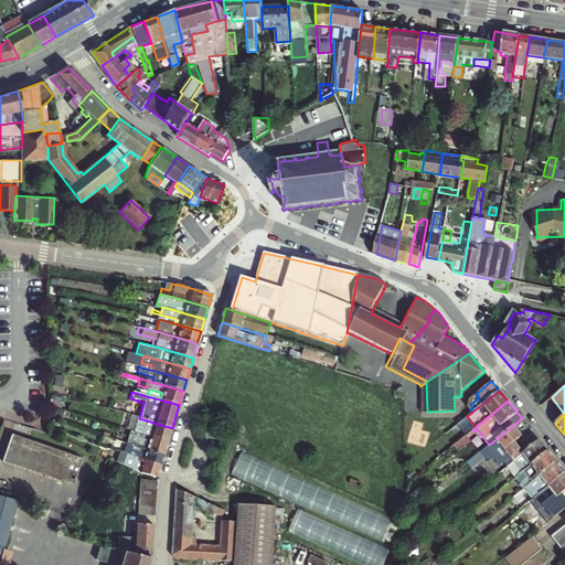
[(137,418),(134,432),(168,443),(172,428),(139,418),(137,418)]
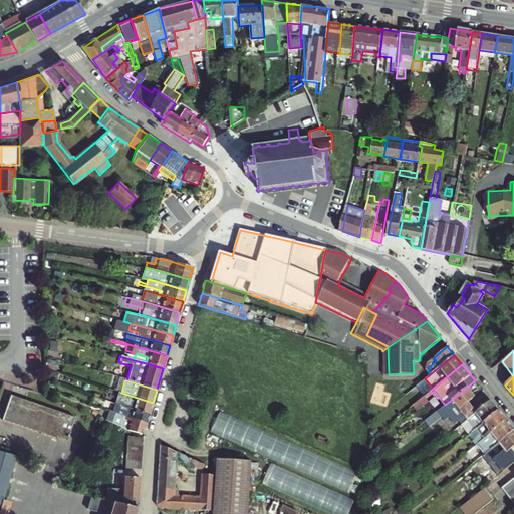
[(467,388),(445,405),(424,421),(427,425),(440,415),(440,417),(445,413),(456,405),(467,419),(476,412),(473,408),(470,410),(466,404),(468,402),(475,397),(467,388)]
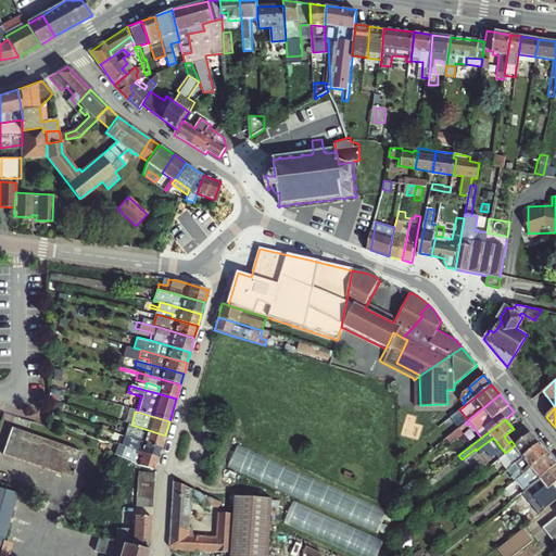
[(165,436),(131,425),(128,424),(125,436),(137,439),(162,446),(165,436)]
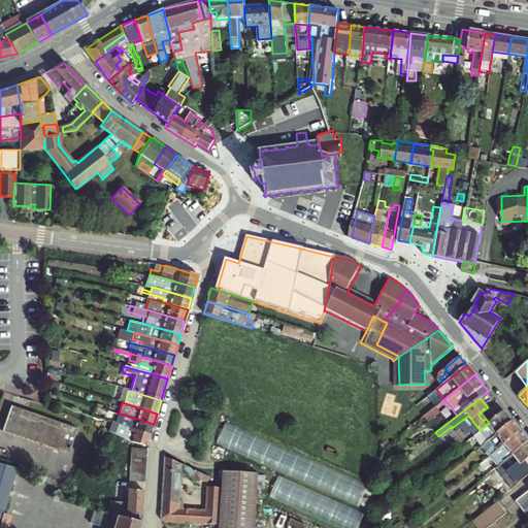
[(76,428),(11,405),(2,431),(68,454),(76,428)]
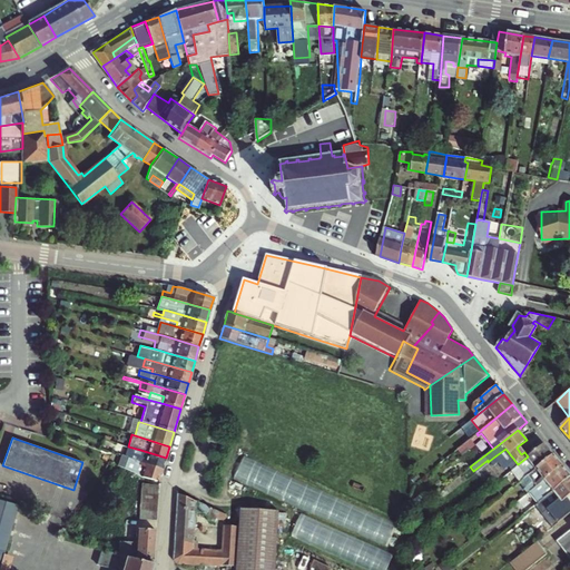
[(115,442),(104,438),(101,445),(112,449),(115,442)]
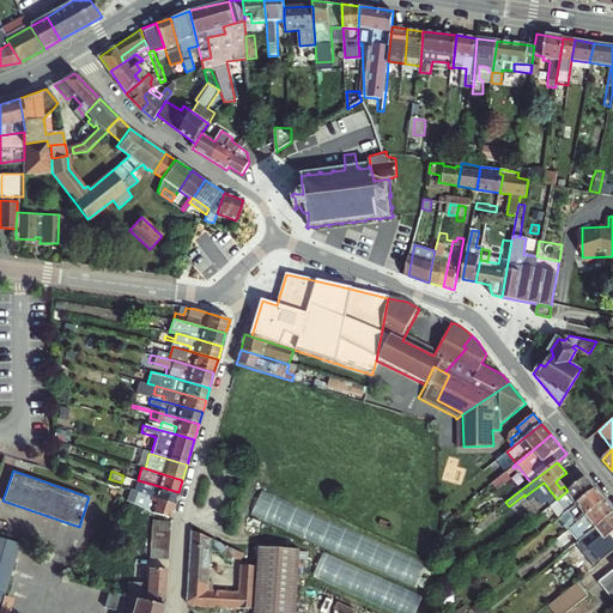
[(554,522),(558,519),(595,490),(586,478),(568,491),(557,499),(552,504),(545,510),(554,522)]
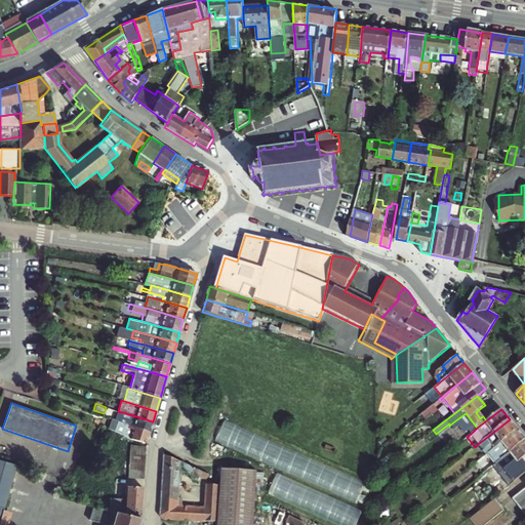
[(129,414),(118,411),(115,420),(118,422),(125,425),(129,414)]
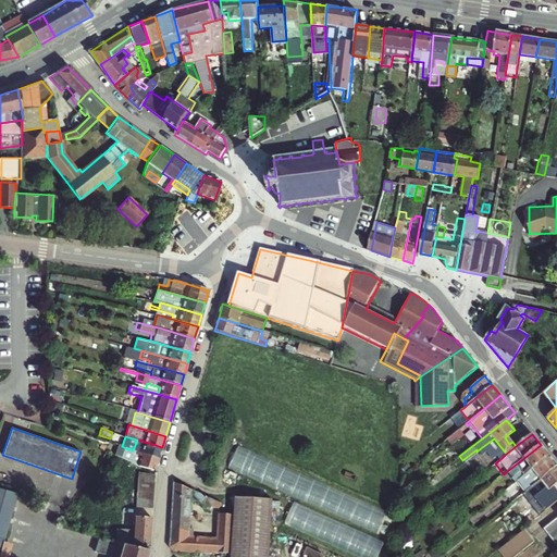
[(502,458),(506,454),(494,438),(482,447),(484,449),(491,445),(502,458)]
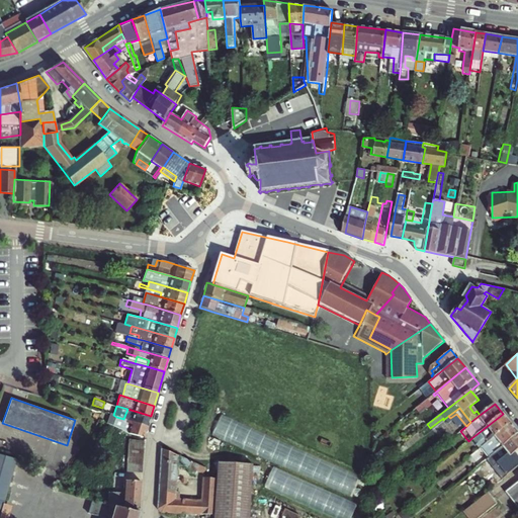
[(151,416),(127,409),(123,419),(148,427),(151,416)]
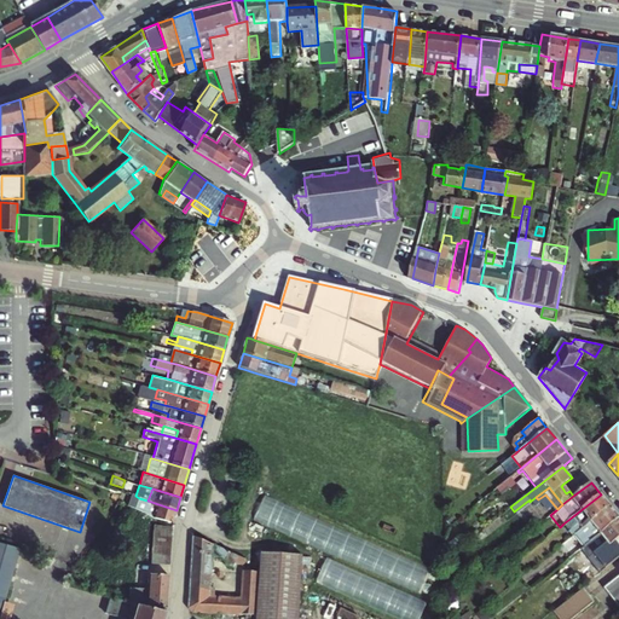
[(132,497),(122,493),(120,501),(129,504),(132,497)]
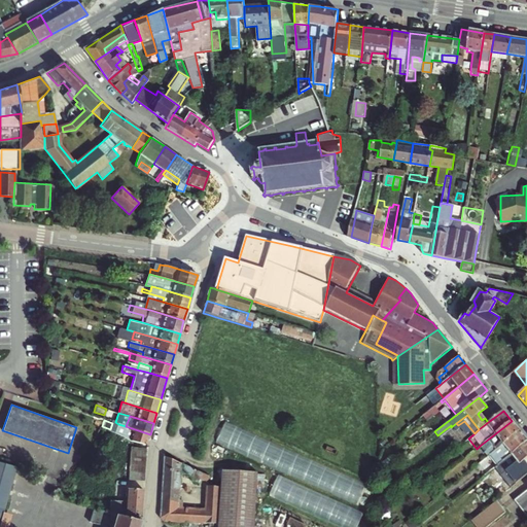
[(512,421),(480,446),(488,457),(520,431),(512,421)]
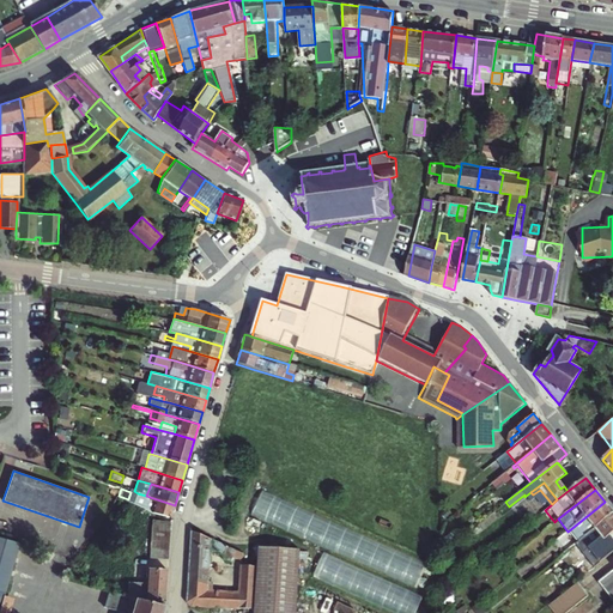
[(147,502),(145,509),(151,513),(170,519),(175,505),(146,496),(138,493),(137,498),(141,499),(147,502)]
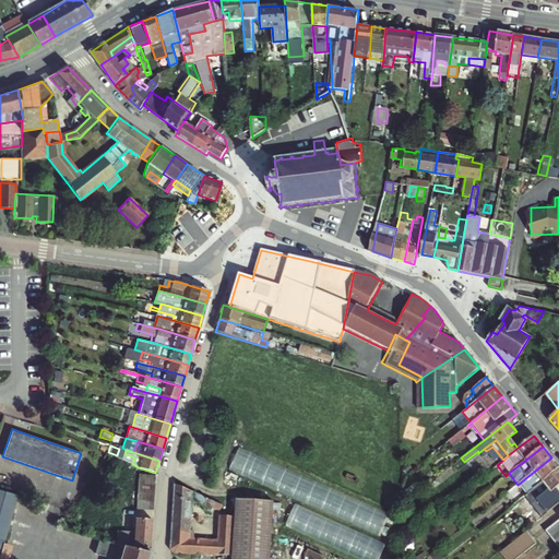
[(535,488),(558,468),(558,467),(551,458),(518,485),(525,495),(527,494),(535,488)]
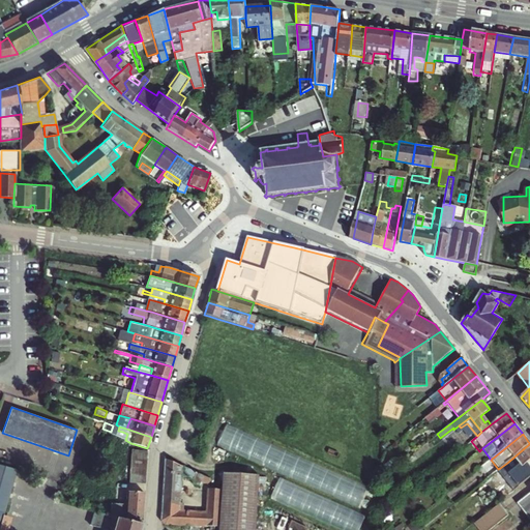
[(509,478),(526,464),(529,461),(529,444),(507,463),(510,468),(504,473),(495,479),(500,486),(509,478)]
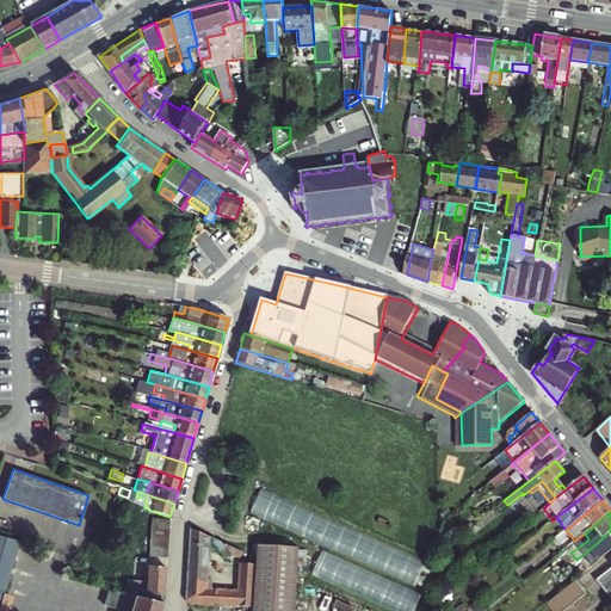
[(155,514),(153,529),(170,531),(168,520),(155,514)]
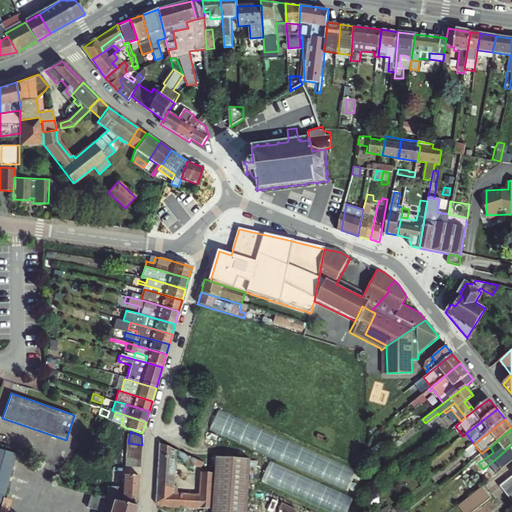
[(139,467),(142,445),(128,443),(126,466),(139,467)]
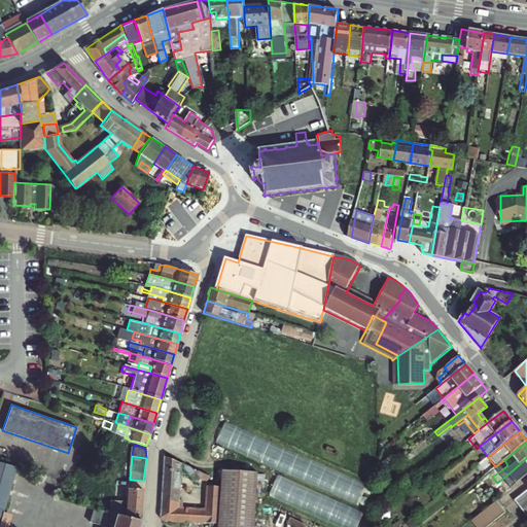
[(209,477),(165,456),(162,518),(165,521),(230,525),(230,526),(242,526),(244,516),(239,511),(221,510),(222,487),(208,486),(206,512),(179,510),(181,470),(192,476),(191,479),(198,482),(199,479),(206,482),(209,477)]
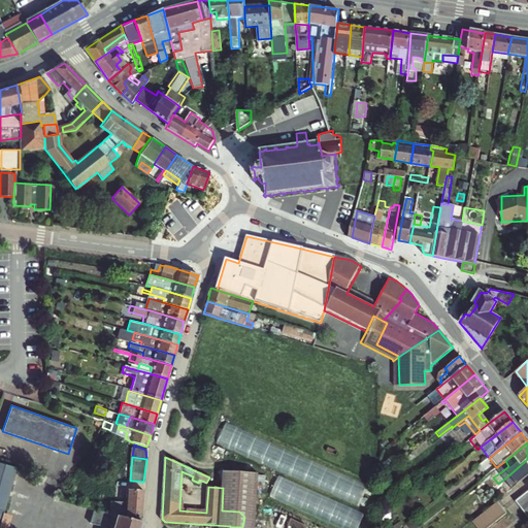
[(508,466),(505,461),(498,466),(502,471),(508,466)]
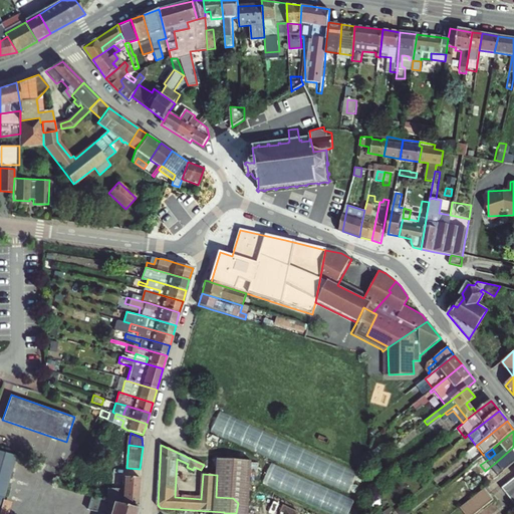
[(513,464),(513,455),(510,450),(494,464),(502,474),(513,464)]
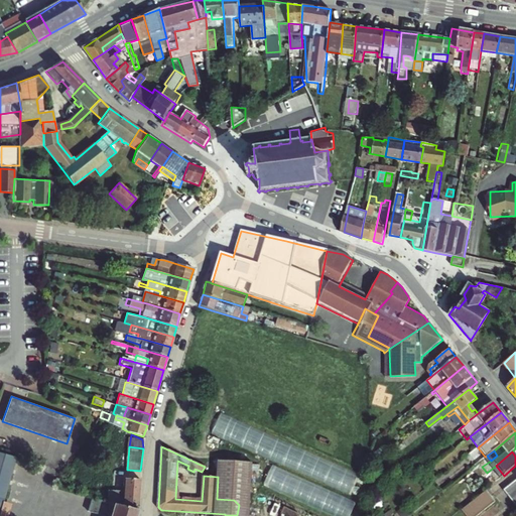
[(15,458),(0,453),(0,515),(4,515),(5,512),(9,514),(11,508),(6,507),(8,503),(3,502),(15,458)]
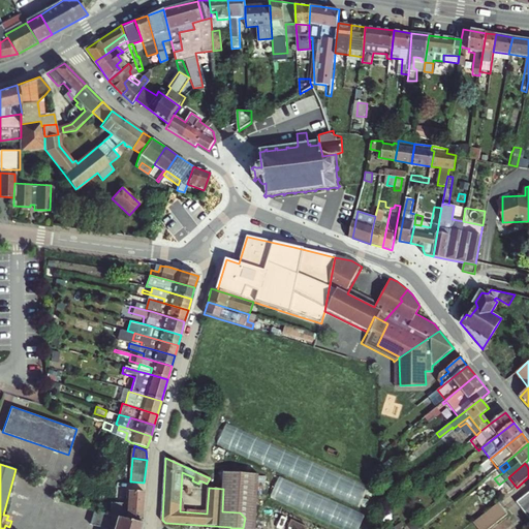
[(316,486),(366,506),(373,490),(323,468),(316,486)]
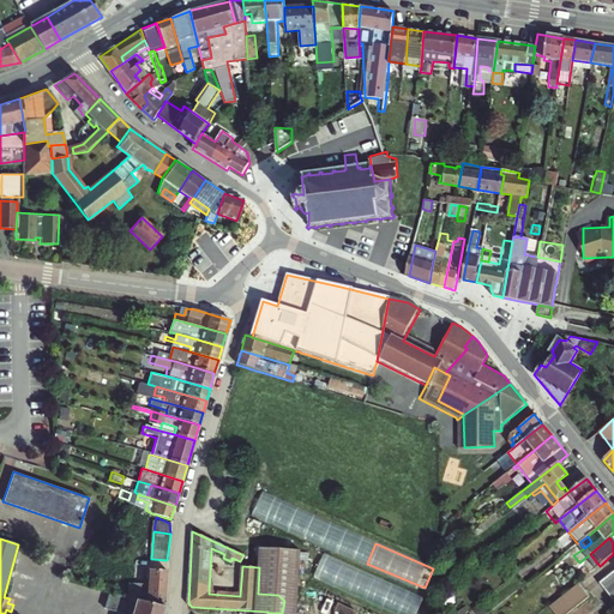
[(325,554),(315,577),(405,613),(417,613),(426,595),(325,554)]
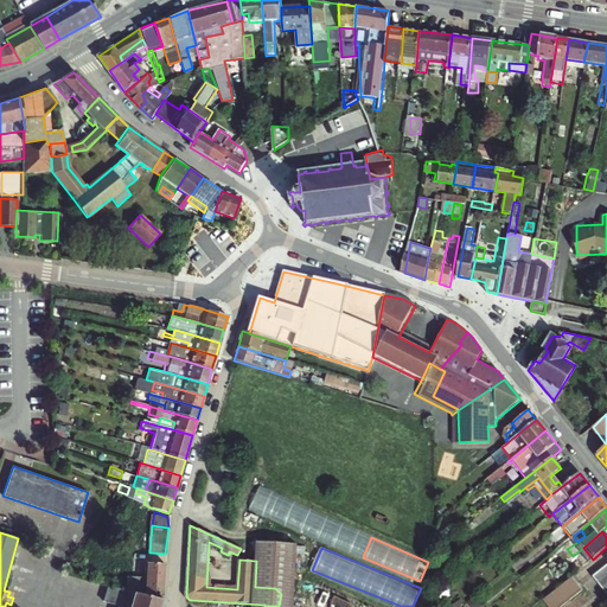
[(144,596),(163,596),(165,564),(146,563),(145,577),(128,576),(127,592),(144,596)]
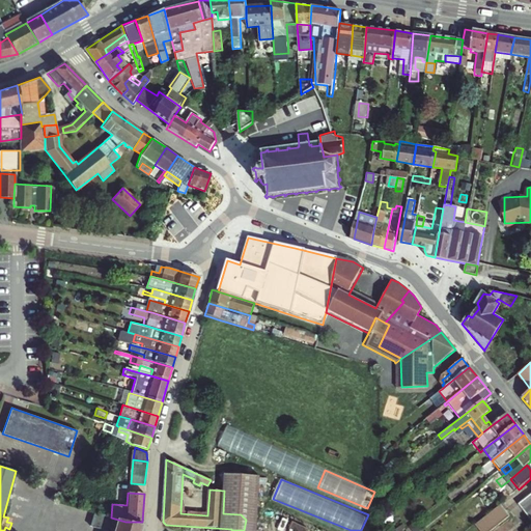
[(518,505),(530,523),(530,497),(530,496),(518,505)]
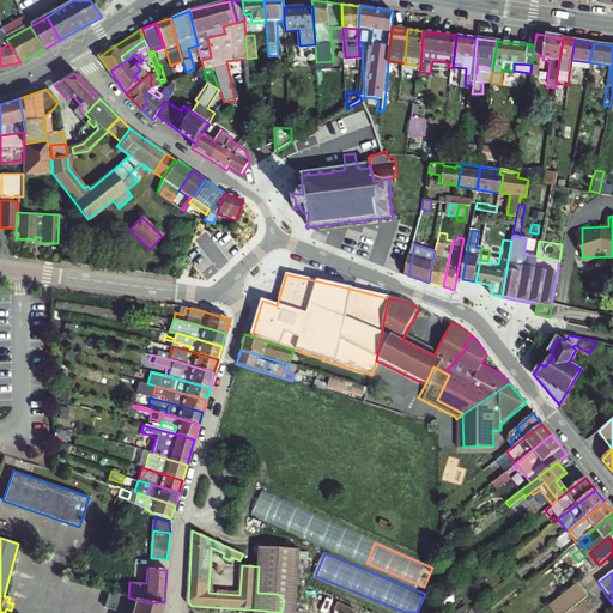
[(99,583),(98,589),(114,594),(119,595),(120,589),(99,583)]
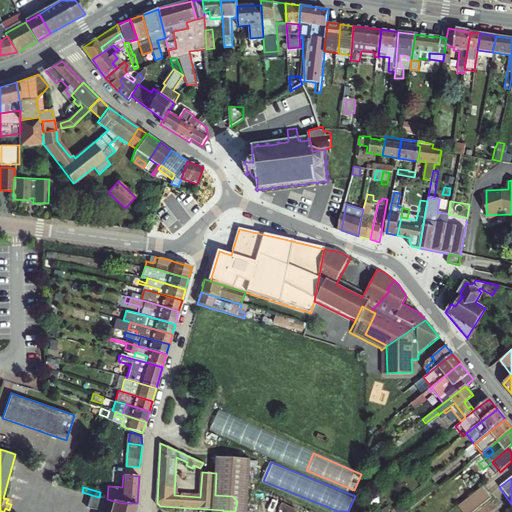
[(482,488),(457,507),(461,511),(472,511),(491,498),(482,488)]
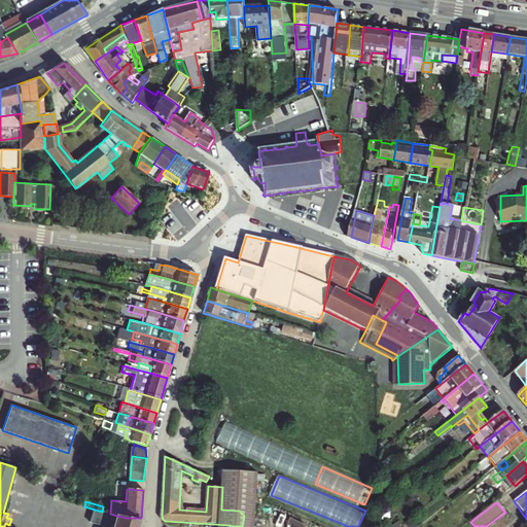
[(138,526),(141,521),(125,518),(110,514),(102,512),(98,511),(96,521),(113,526),(112,526),(138,526)]
